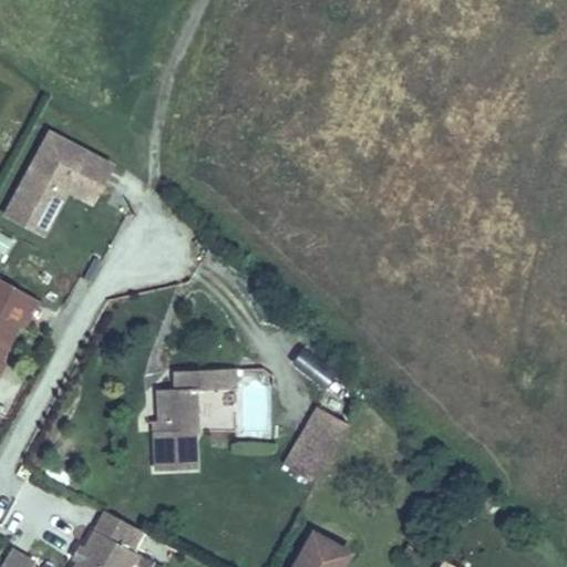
[(12,199),(51,220),(69,186),(86,154),(49,134),(12,199)]
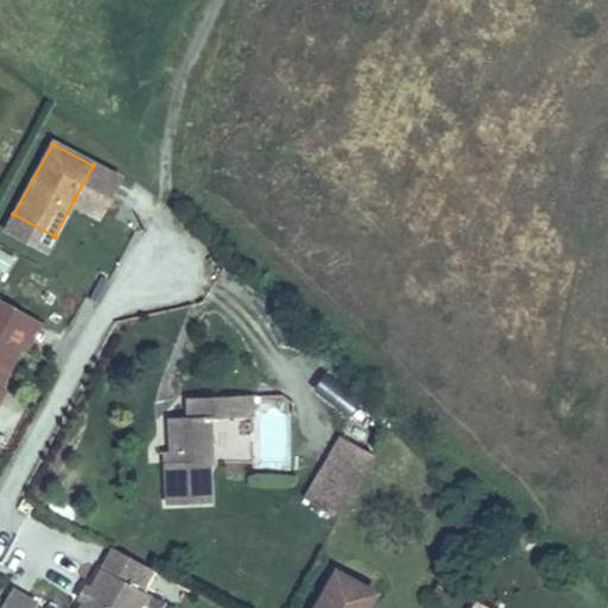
[(119,179),(93,165),(74,200),(101,214),(119,179)]
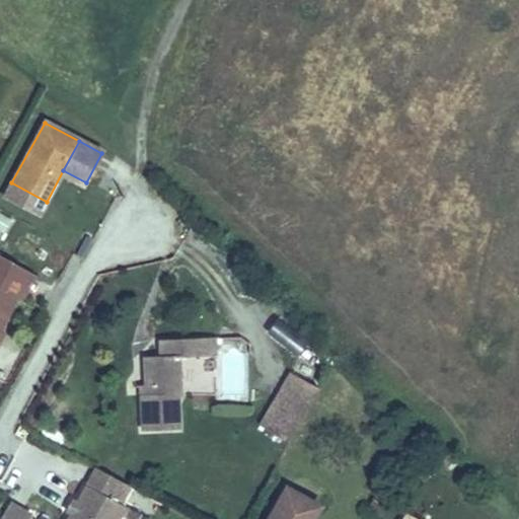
[(11,182),(3,198),(39,217),(47,202),(11,182)]
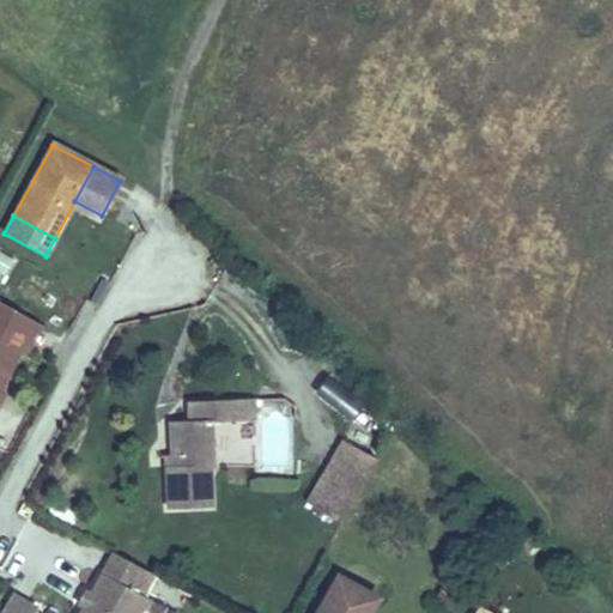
[(0,272),(5,275),(13,258),(0,250),(0,272)]
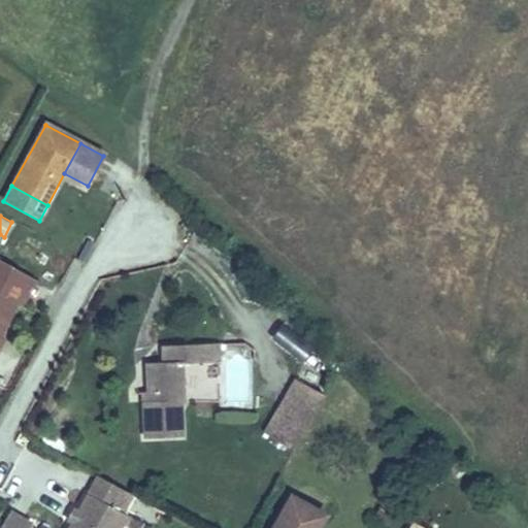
[(0,334),(18,302),(11,298),(25,273),(0,260),(0,334)]
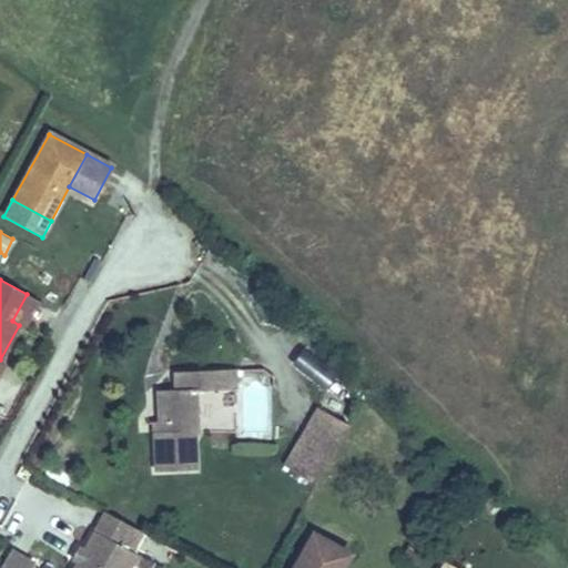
[(24,327),(39,301),(27,294),(12,321),(24,327)]
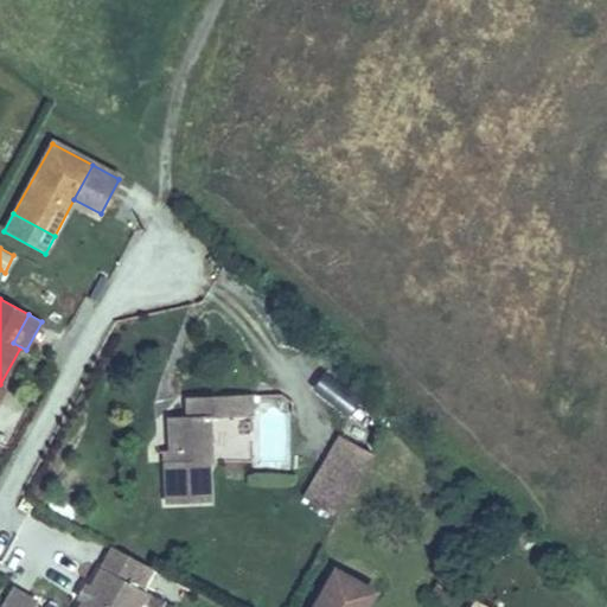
[(209,502),(208,461),(210,461),(209,416),(253,414),(251,395),(186,398),(187,416),(168,417),(170,451),(171,461),(165,462),(166,503),(209,502)]
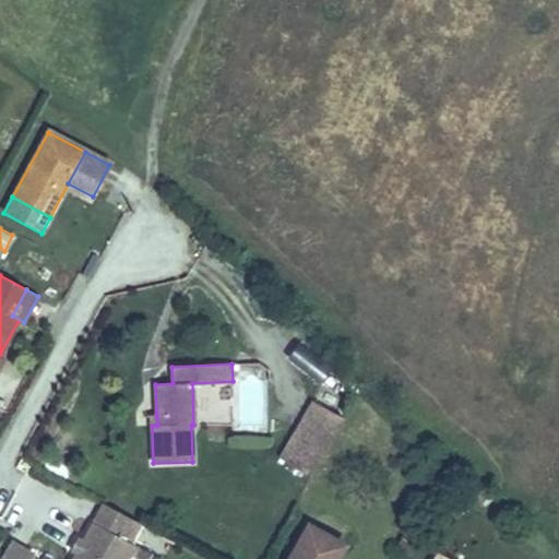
[(334,413),(349,387),(329,376),(314,403),(319,405),(334,413)]
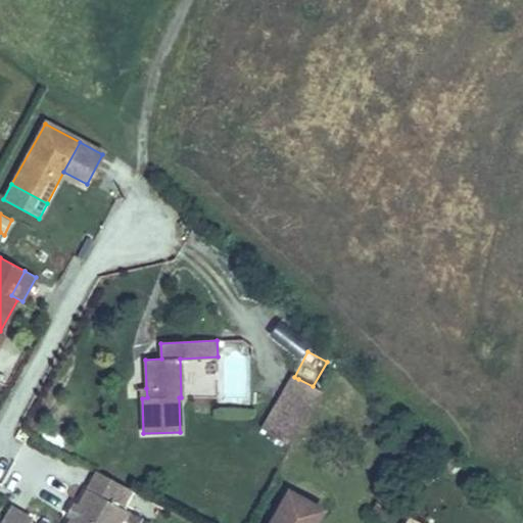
[(289,444),(321,390),(313,386),(298,379),(294,377),(293,376),(263,429),(289,444)]
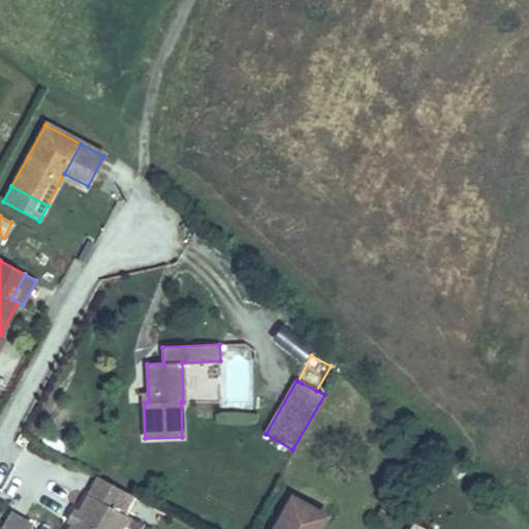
[(119,528),(127,516),(122,514),(131,495),(97,477),(78,512),(74,518),(72,523),(68,528),(119,528)]
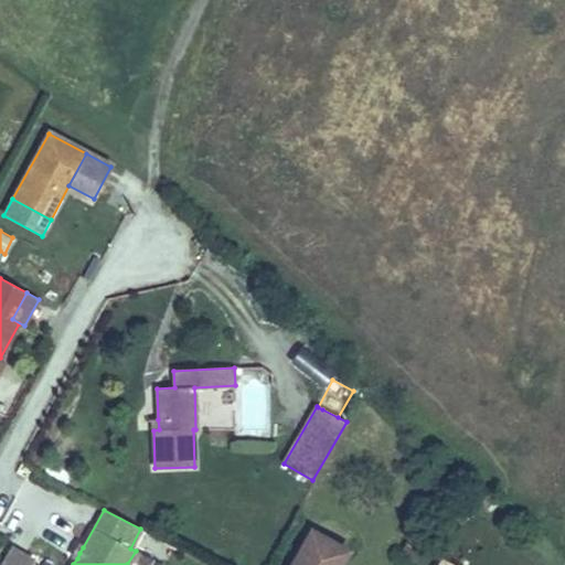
[(341,564),(349,552),(307,529),(286,564),(341,564)]
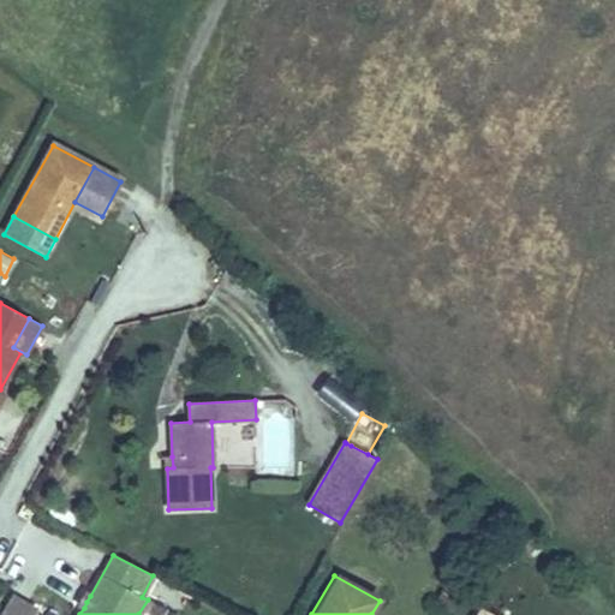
[(87,602),(90,596),(84,592),(78,604),(84,608),(87,602)]
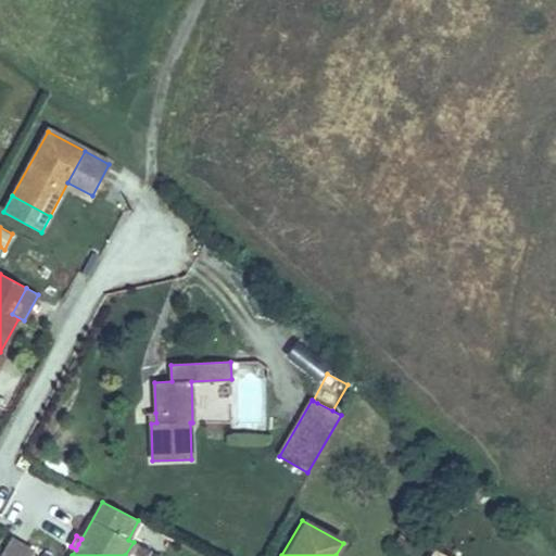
[(0,555),(30,555),(33,552),(10,538),(0,554),(0,555)]
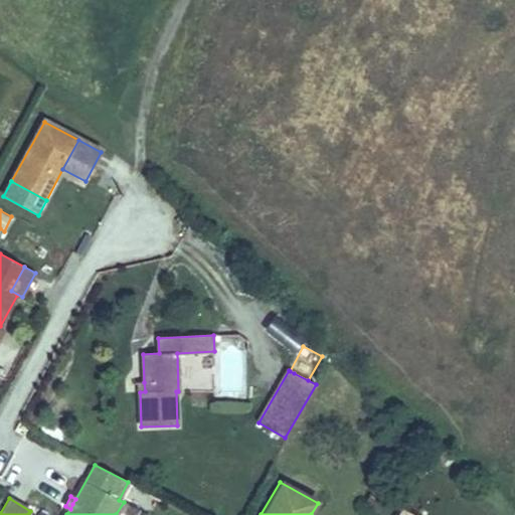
[(135,514),(138,510),(124,502),(116,514),(135,514)]
